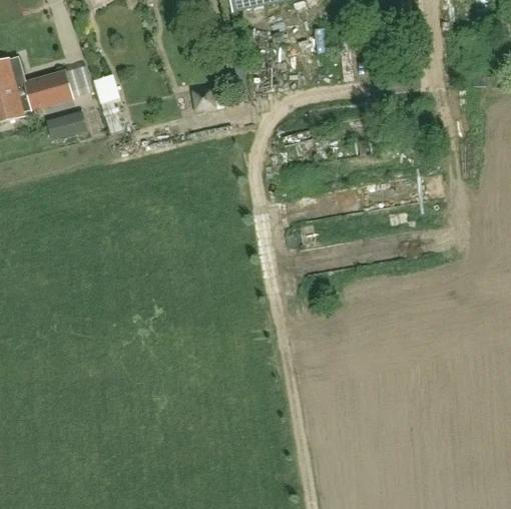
[(228,0),(230,8),(270,0),(228,0)]
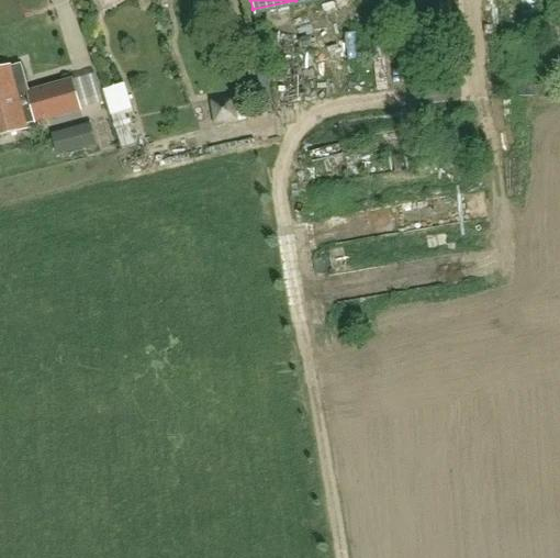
[(283,4),(287,29),(327,24),(325,0),(283,4)]
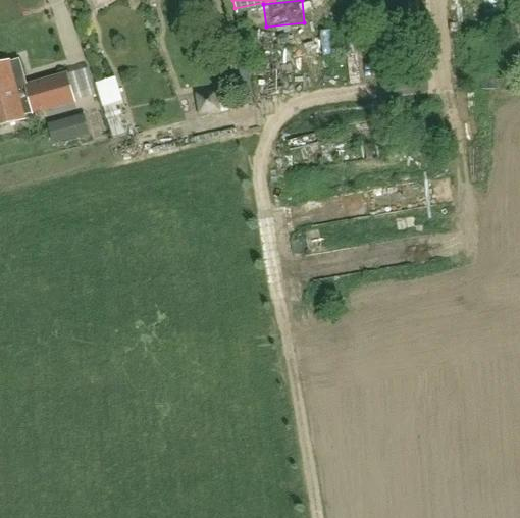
[(304,0),(308,19),(317,17),(313,0),(304,0)]
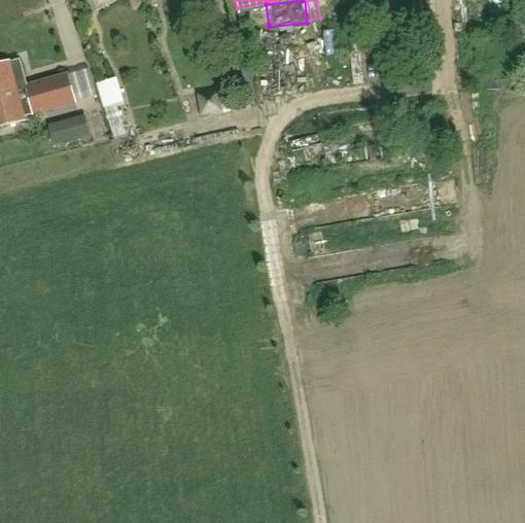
[(360,32),(360,54),(372,54),(372,33),(360,32)]
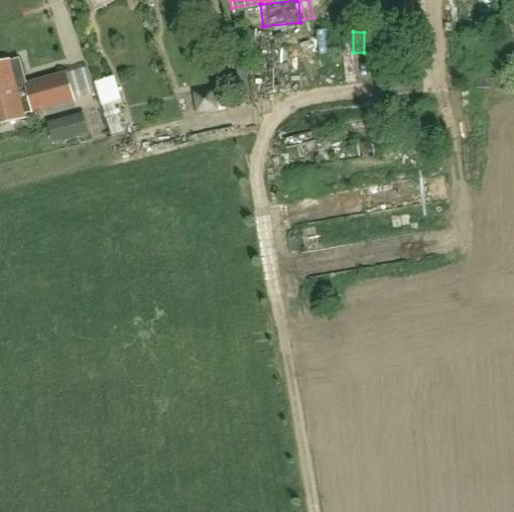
[(6,57),(0,58),(0,121),(22,116),(21,112),(71,98),(62,72),(24,82),(17,55),(6,58),(6,57)]
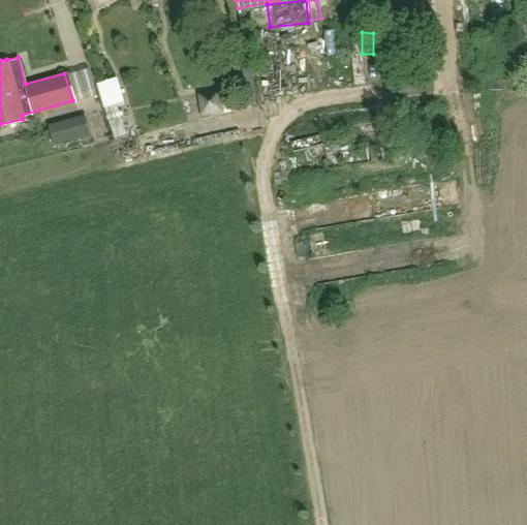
[(96,82),(102,102),(120,97),(114,76),(96,82)]
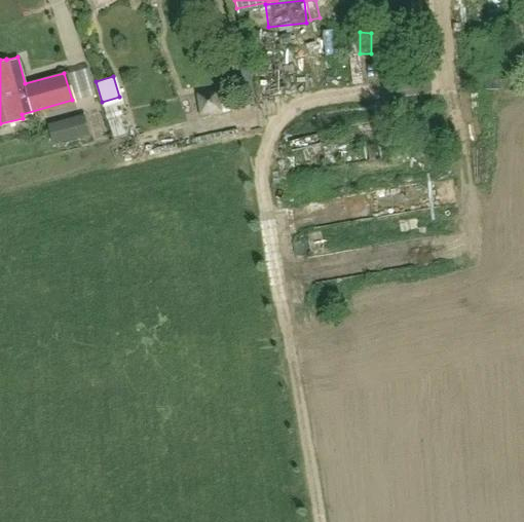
[(193,90),(197,114),(221,110),(216,87),(193,90)]
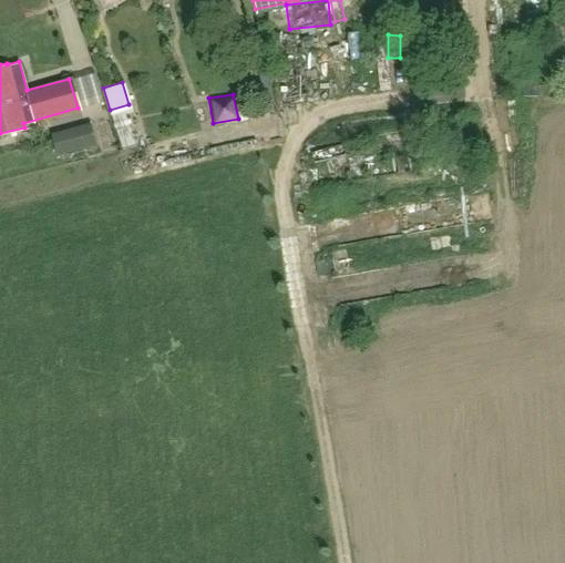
[(89,121),(49,133),(55,154),(95,143),(89,121)]
